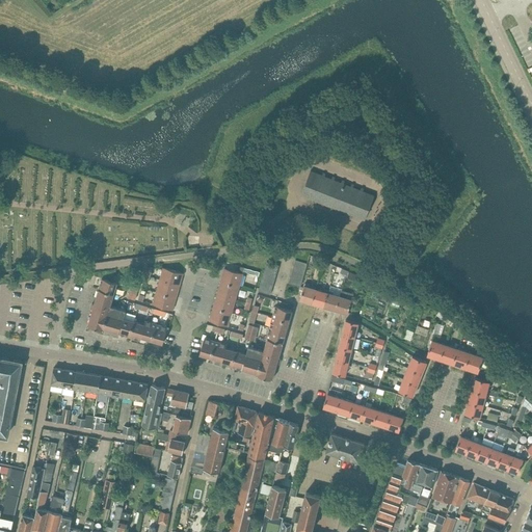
[(330,210),(333,211),(334,209),(341,211),(340,214),(343,214),(343,212),(350,215),(349,217),(352,218),(353,216),(365,220),(374,195),(363,191),(364,189),(362,188),(361,190),(353,187),(354,185),(351,184),(351,186),(344,184),(345,181),(342,180),(341,183),(334,180),(335,178),(333,177),(331,179),(324,176),(325,174),(323,173),(322,176),(311,170),(300,195),(313,200),(312,203),(314,204),(315,201),(322,204),(321,206),(323,207),(324,205),(331,208),(330,210)]
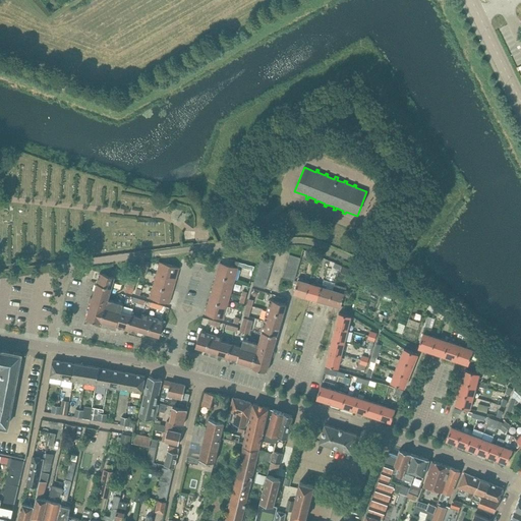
[(301,257),(289,254),(287,261),(299,264),(301,257)]
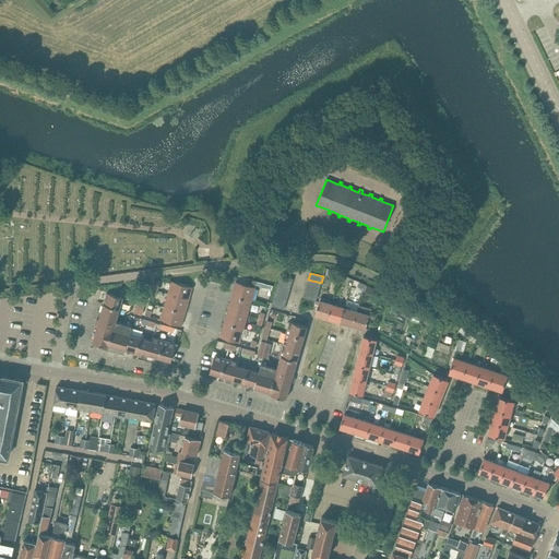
[(281,275),(278,282),(292,285),(293,278),(281,275)]
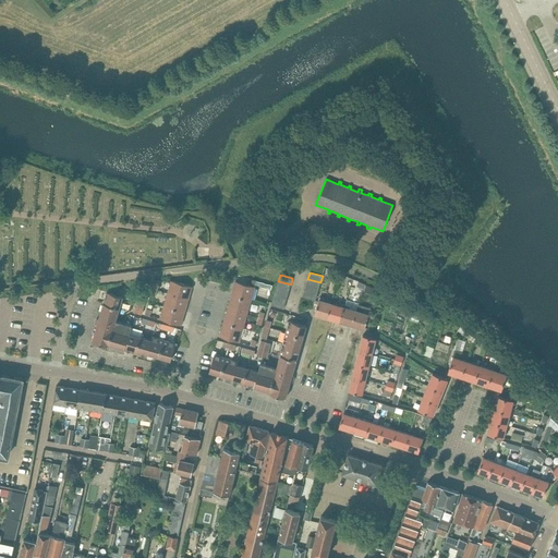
[(307,279),(306,284),(318,289),(320,282),(307,279)]
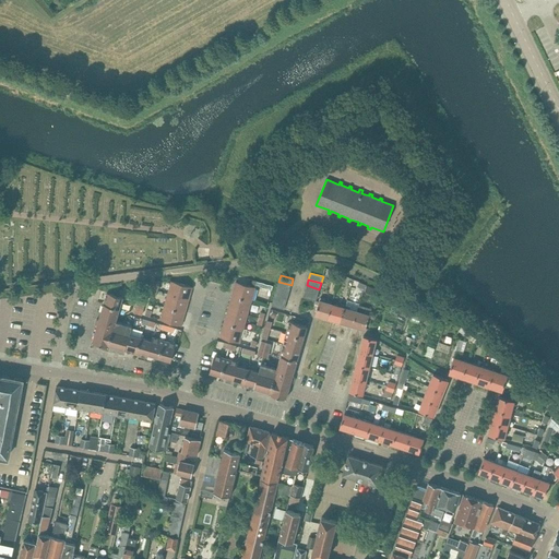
[(171,281),(168,294),(189,300),(192,287),(171,281)]
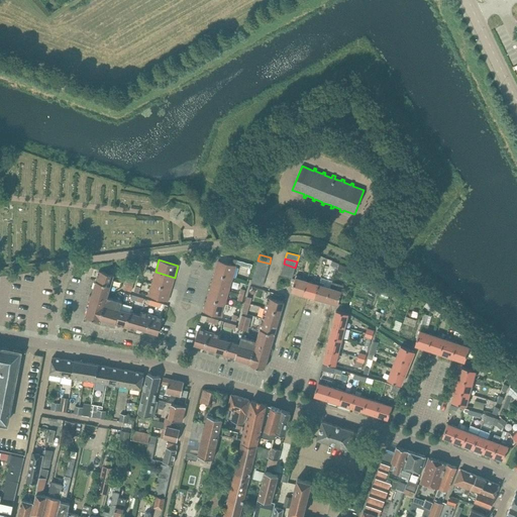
[(218,261),(214,274),(232,279),(236,266),(237,261),(234,260),(232,265),(218,261)]
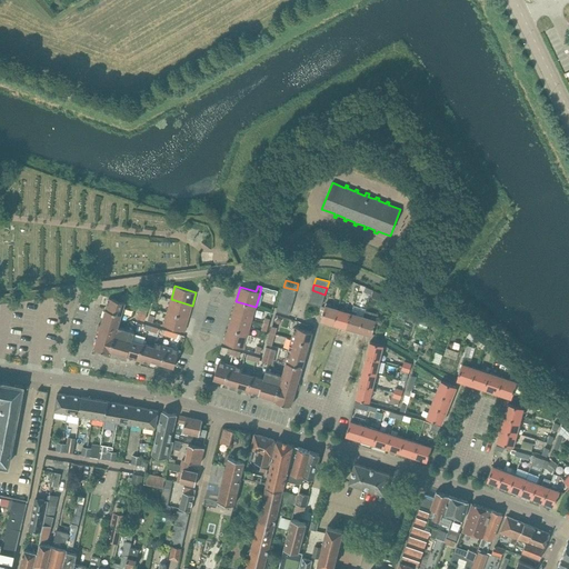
[(283,287),(281,292),(295,297),(297,290),(283,287)]
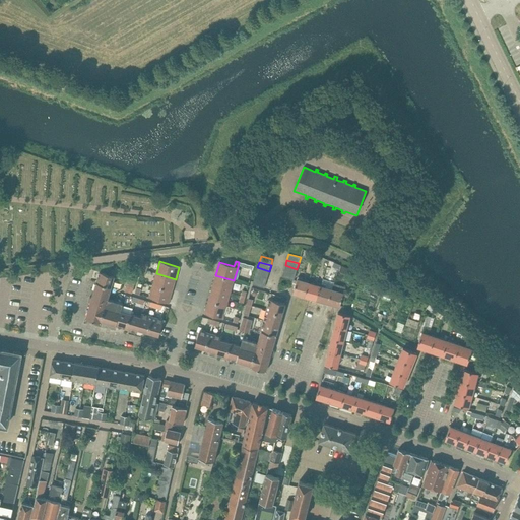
[(285,265),(283,271),(296,274),(297,269),(285,265)]
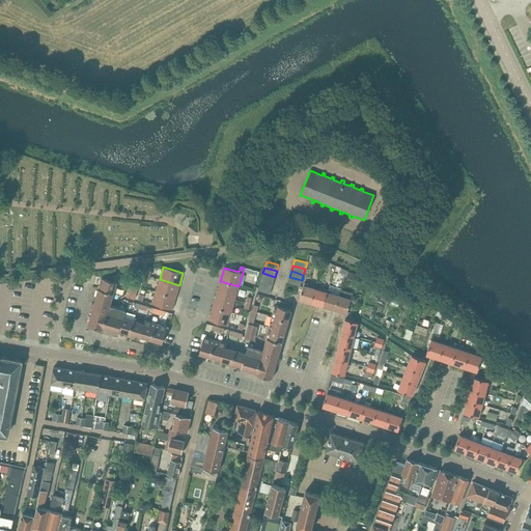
[(262,273),(261,279),(273,282),(275,277),(262,273)]
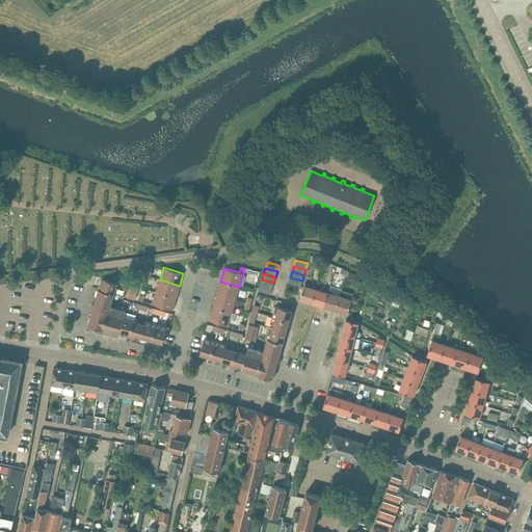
[(102,278),(99,290),(113,294),(117,283),(116,283),(118,277),(114,276),(113,282),(102,278)]
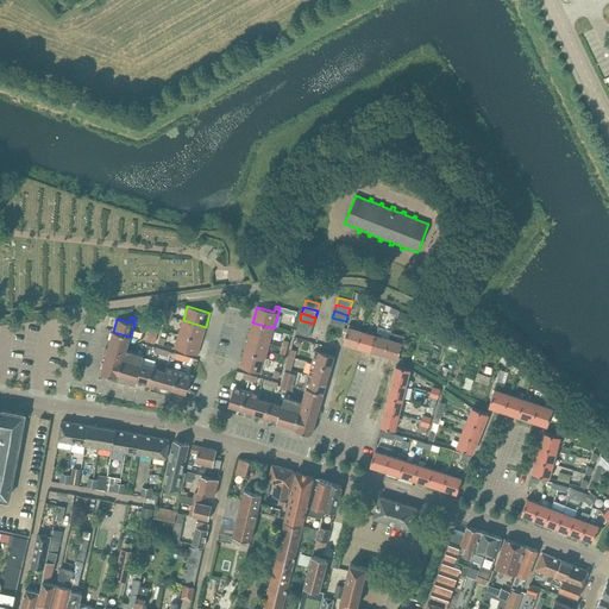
[(332,318),(331,324),(344,328),(346,321),(332,318)]
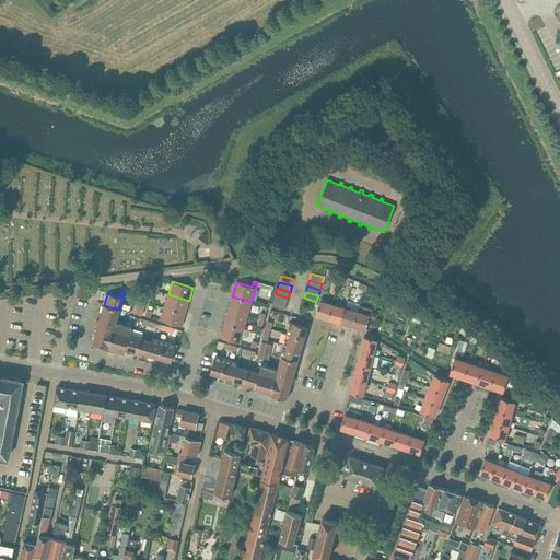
[(168,294),(164,307),(185,314),(189,301),(168,294)]
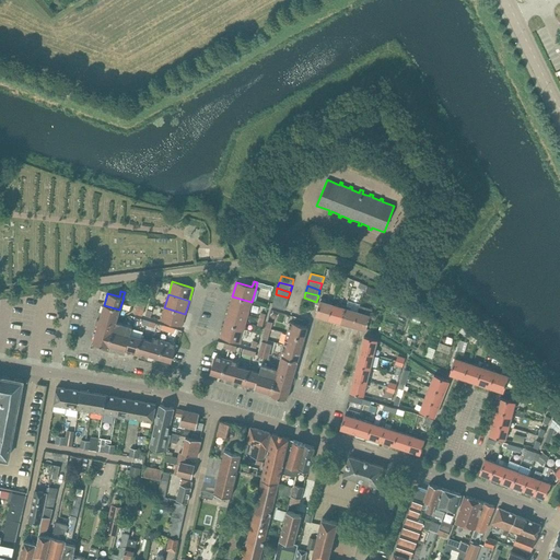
[(276,294),(273,300),(287,304),(288,298),(276,294)]
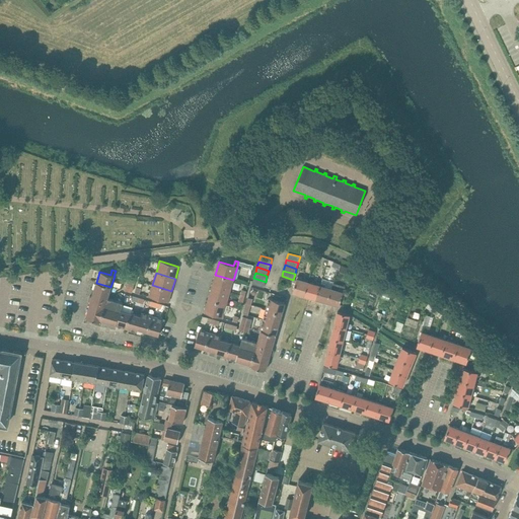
[(129,275),(125,290),(132,293),(136,277),(129,275)]
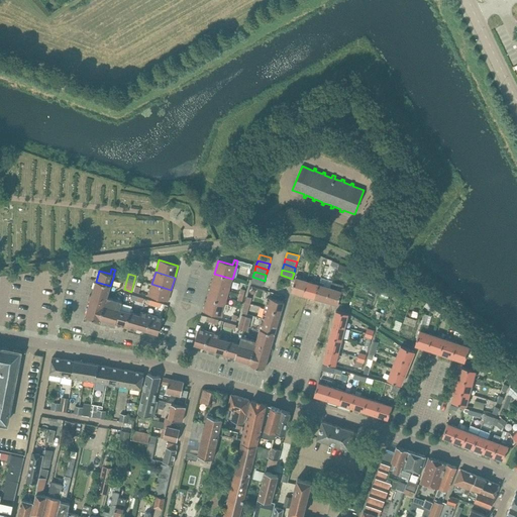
[(214,274),(211,286),(229,292),(232,279),(214,274)]
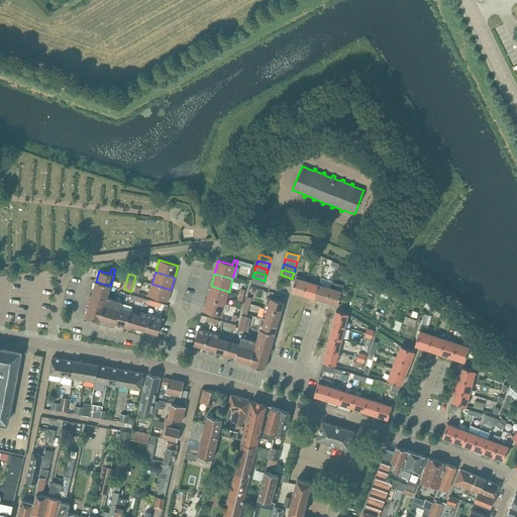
[(291,291),(303,295),(307,280),(301,279),(301,277),(296,275),(291,291)]
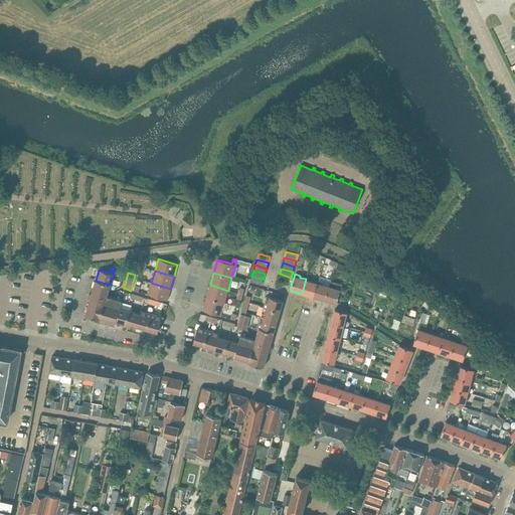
[(251,276),(250,282),(262,285),(264,280),(251,276)]
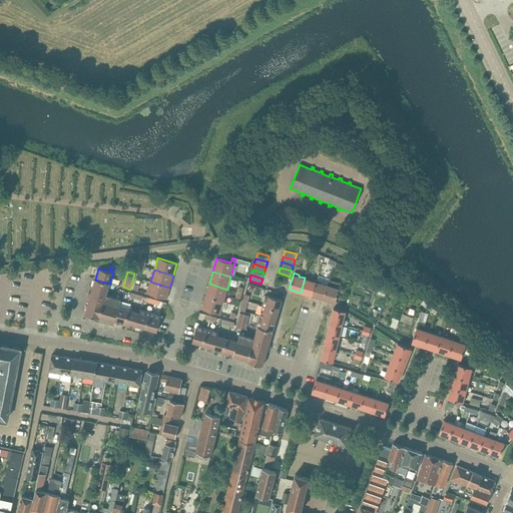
[(301,293),(312,296),(317,280),(312,279),(312,280),(305,278),(301,293)]
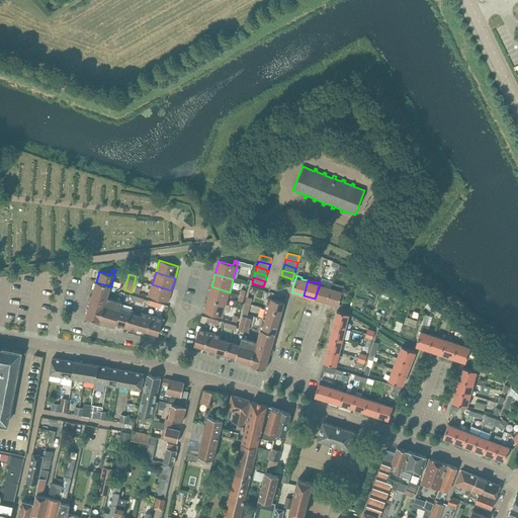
[(116,325),(120,310),(122,303),(107,297),(110,286),(96,282),(92,296),(89,296),(88,301),(90,301),(86,317),(100,322),(101,321),(116,325)]
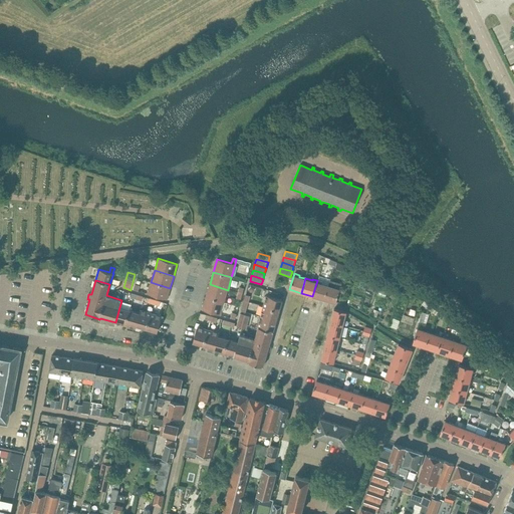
[(312,296),(324,299),(328,285),(322,283),(322,282),(317,280),(312,296)]
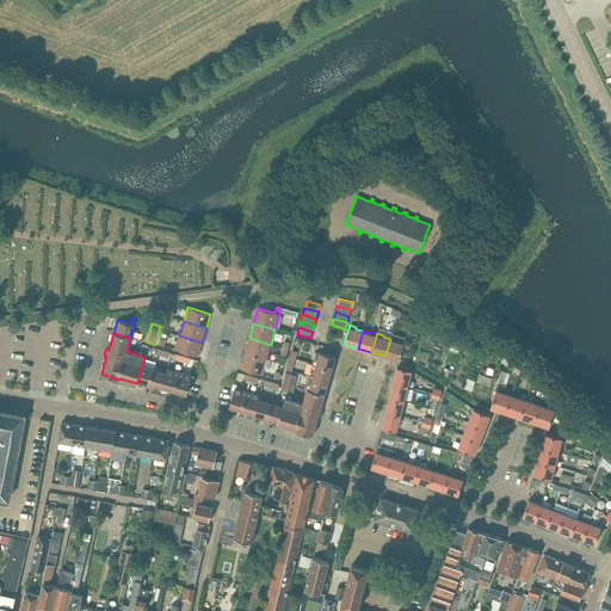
[(390,339),(386,356),(400,360),(406,338),(393,333),(390,339)]
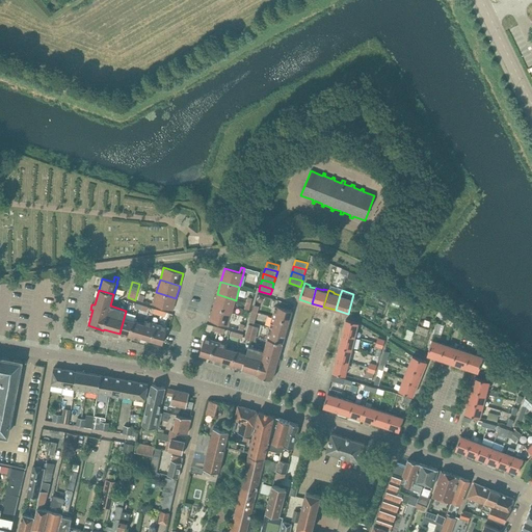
[(176,298),(156,292),(153,304),(173,310),(176,298)]
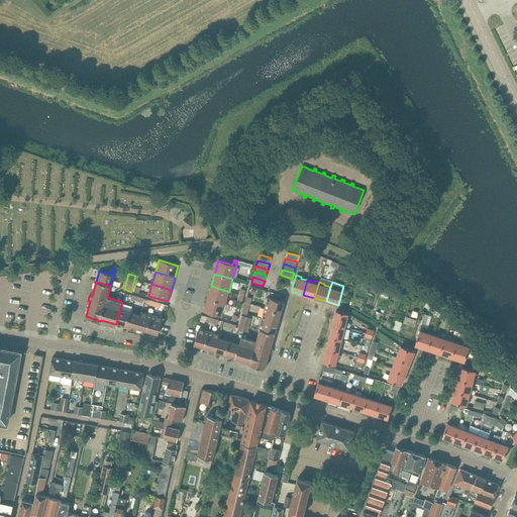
[(211,286),(207,299),(225,304),(229,292),(211,286)]
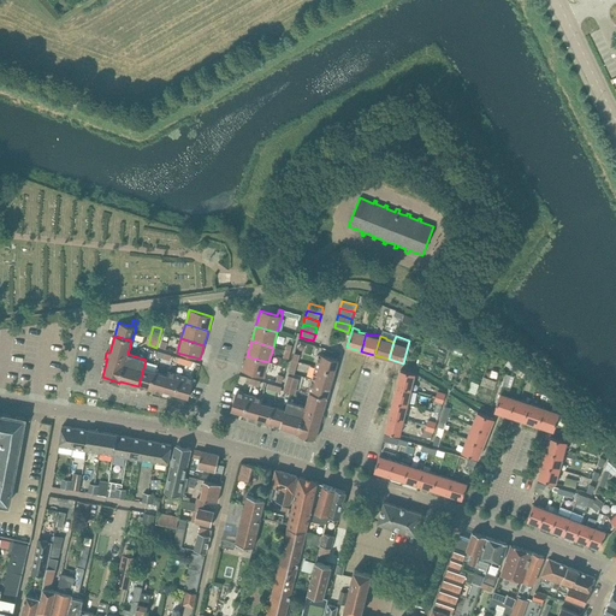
[(319,354),(315,367),(335,373),(338,360),(319,354)]
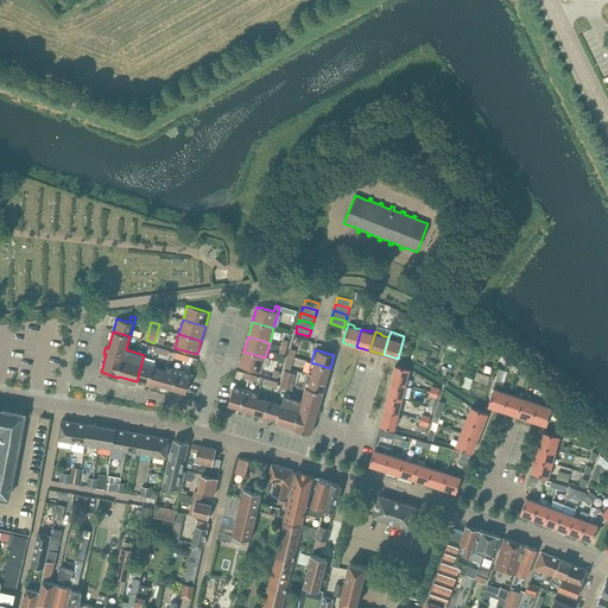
[(265,358),(244,352),(239,367),(260,373),(265,358)]
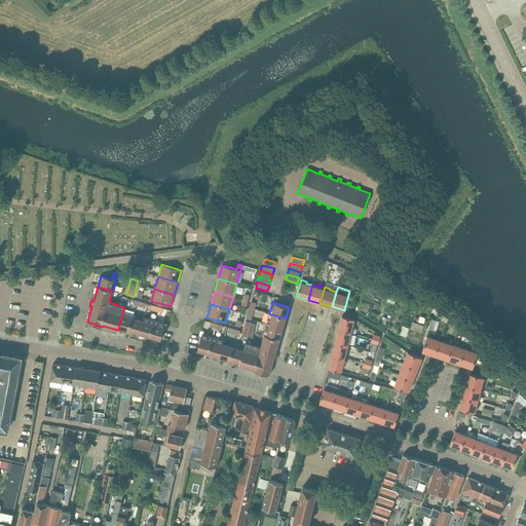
[(435,313),(445,322),(448,318),(438,310),(435,313)]
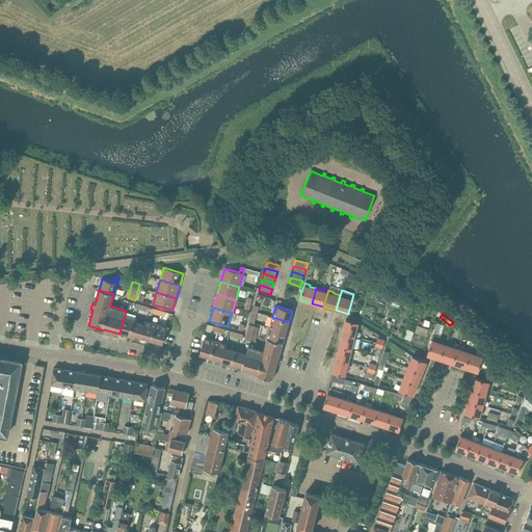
[(272,317),(269,328),(286,334),(289,322),(272,317)]
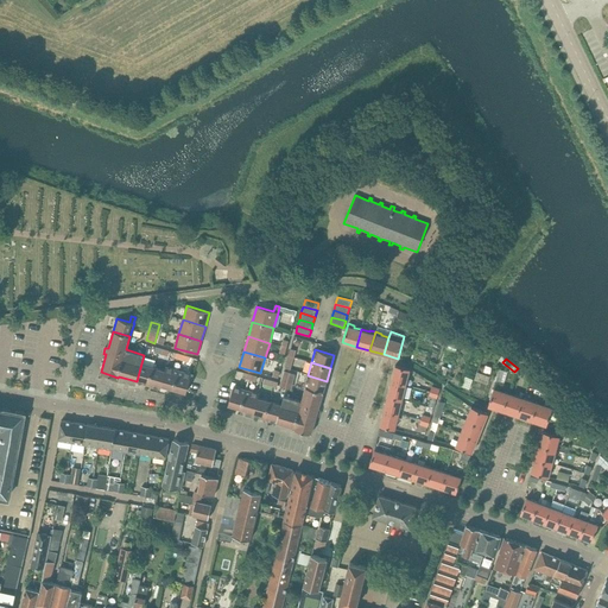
[(137,381),(149,385),(153,367),(141,363),(137,381)]
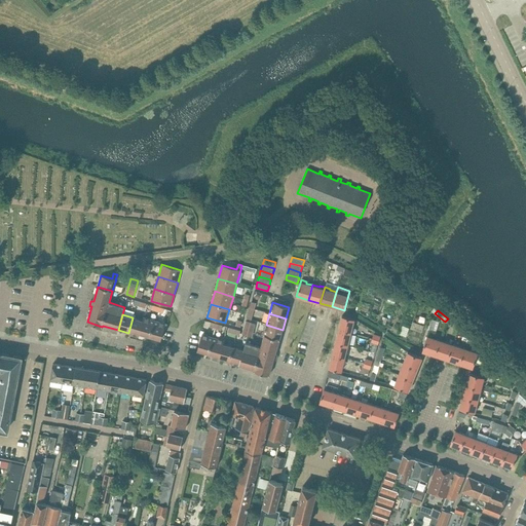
[(342,316),(339,329),(351,332),(354,320),(342,316)]
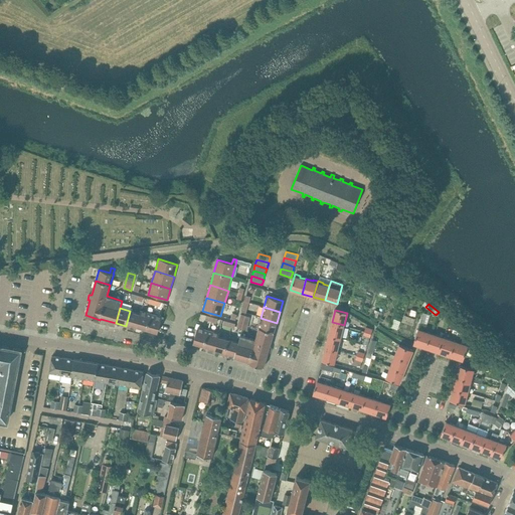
[(136,329),(137,327),(140,314),(130,311),(126,326),(136,329)]
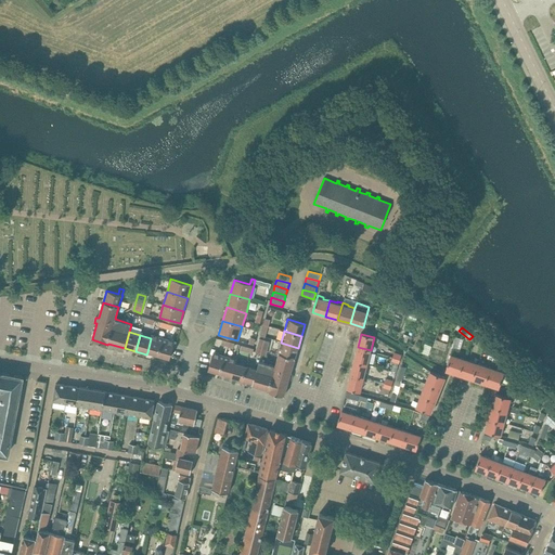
[(147,352),(158,356),(164,338),(152,335),(151,338),(147,352)]
